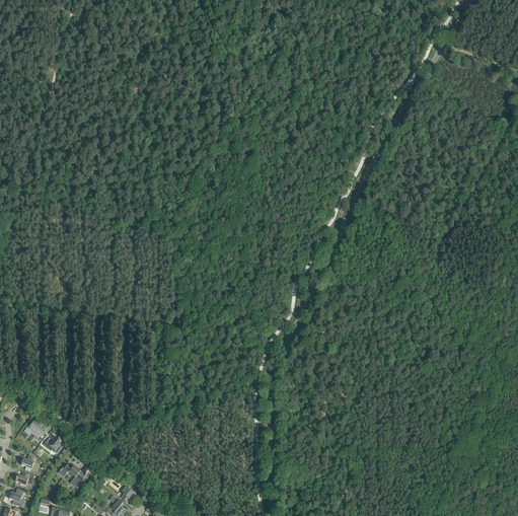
[(34,419),(28,426),(38,433),(35,436),(41,440),(39,442),(40,442),(48,432),(47,433),(44,431),(46,428),(34,419)]
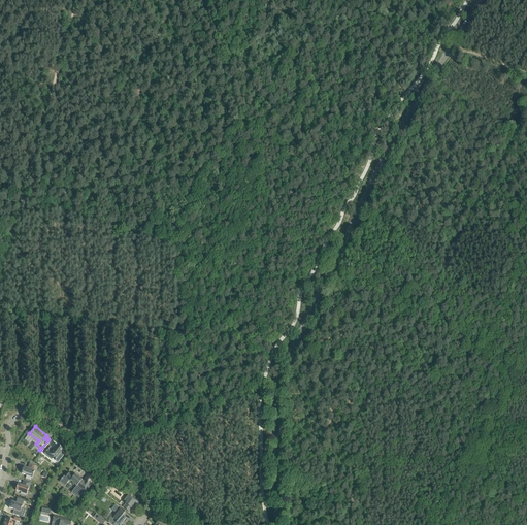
[(63,447),(57,443),(53,447),(50,444),(43,451),(47,454),(50,452),(55,456),(54,457),(57,459),(64,451),(61,449),(63,447)]
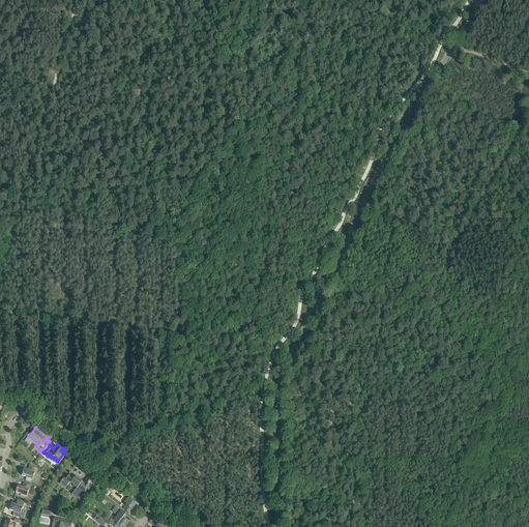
[(23,466),(21,472),(25,474),(31,476),(35,465),(34,465),(35,463),(30,459),(28,463),(27,466),(28,466),(28,468),(23,466)]
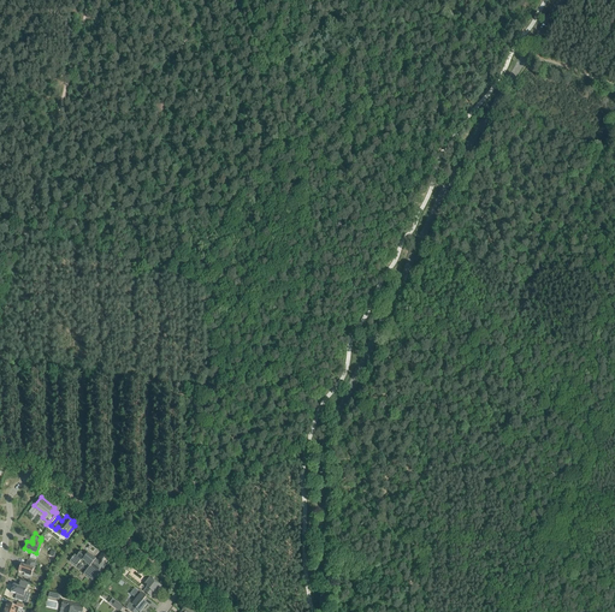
[(75,563),(80,557),(82,558),(84,559),(83,559),(88,563),(82,570),(92,577),(98,570),(99,570),(105,562),(104,560),(108,554),(102,550),(96,556),(98,557),(96,558),(94,557),(95,556),(89,552),(87,550),(87,551),(82,547),(81,550),(80,548),(76,553),(74,552),(69,558),(75,563)]
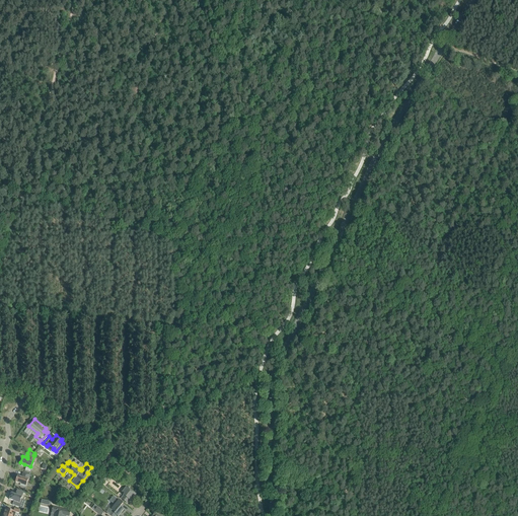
[(14,480),(19,481),(19,482),(25,484),(29,471),(22,469),(21,472),(21,473),(21,474),(16,472),(14,480)]
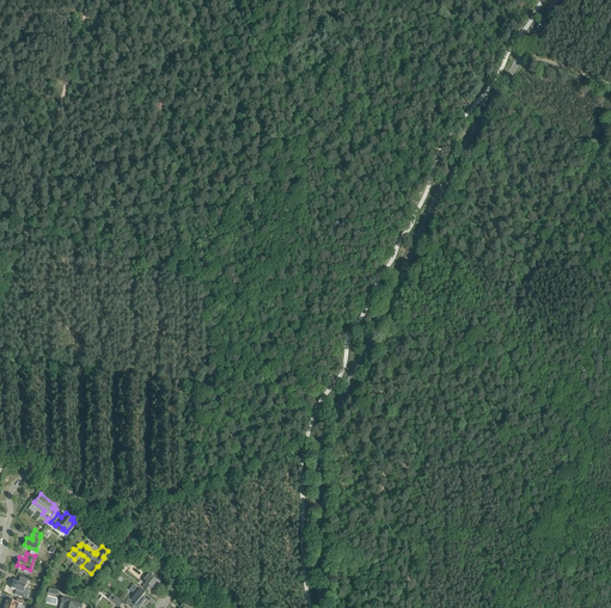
[(148,571),(144,576),(146,578),(142,584),(148,590),(152,587),(153,587),(159,579),(148,571)]
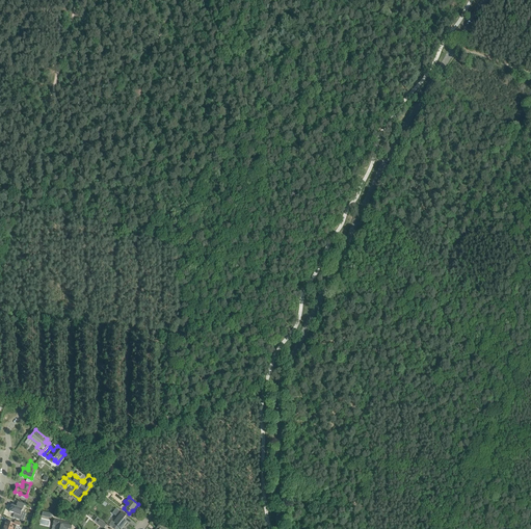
[(10,503),(8,509),(14,510),(14,511),(12,514),(18,517),(20,513),(24,501),(17,499),(16,503),(16,504),(10,503)]
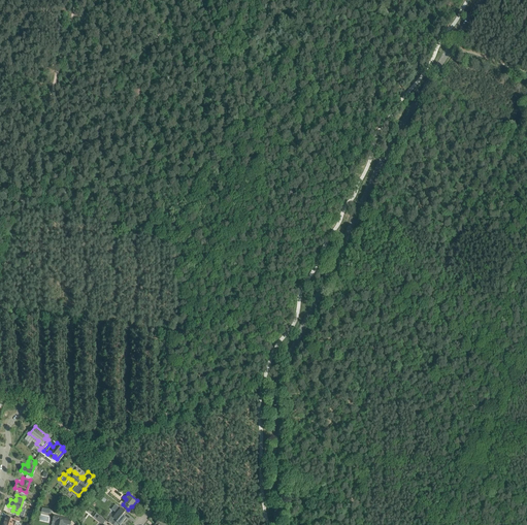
[(124,510),(114,502),(111,506),(116,510),(107,519),(116,524),(118,522),(119,523),(125,516),(122,513),(124,510)]
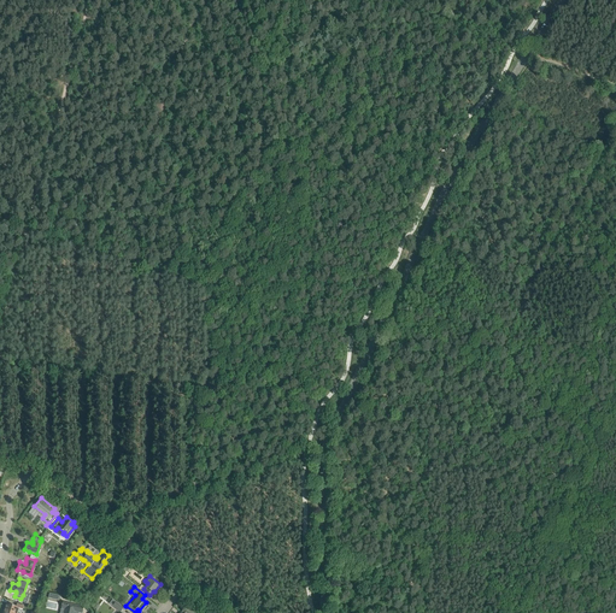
[(60,600),(60,603),(60,605),(65,606),(63,612),(76,612),(77,609),(81,609),(82,609),(83,603),(62,599),(62,600),(60,600)]
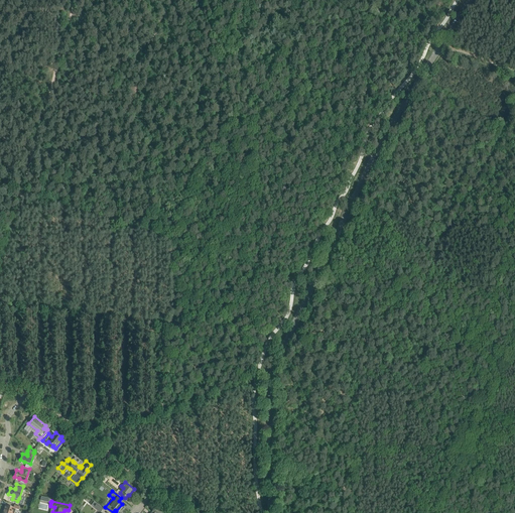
[(94,505),(100,510),(103,507),(97,502),(94,505)]
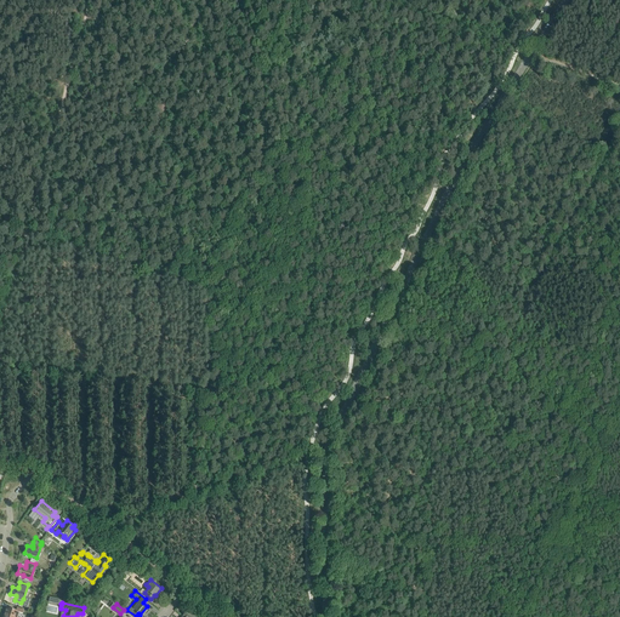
[(17,616),(20,610),(22,611),(23,607),(16,605),(15,609),(6,605),(4,612),(17,616)]
